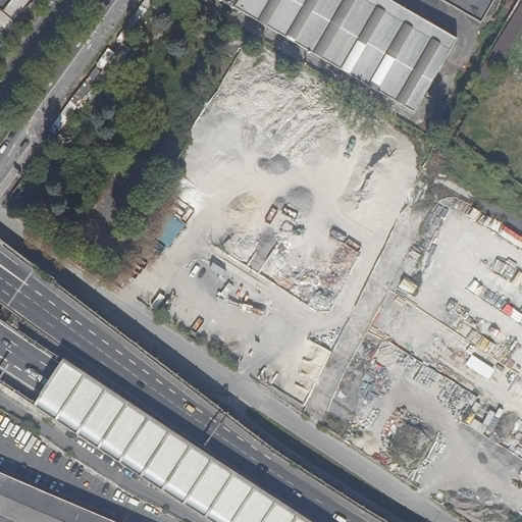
[(0,0),(0,8),(3,11),(10,0),(0,0)]
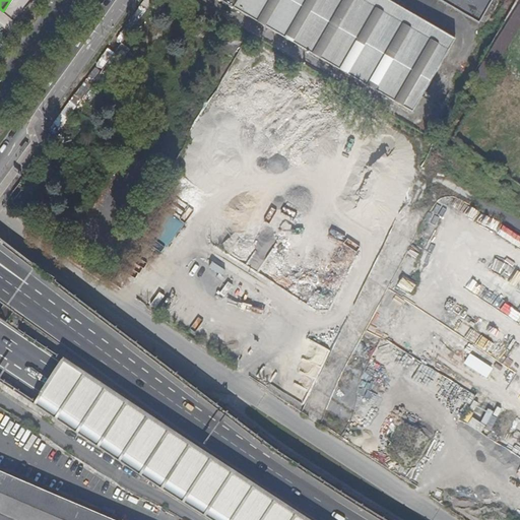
[(219,0),(412,113),(462,28),(453,23),(446,35),(387,0),(219,0)]
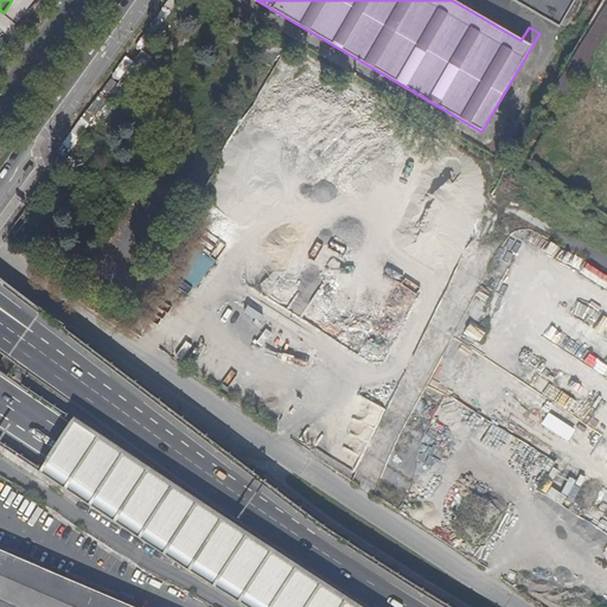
[(512,0),(536,14),(529,27),(540,33),(547,20),(560,27),(576,0),(512,0)]
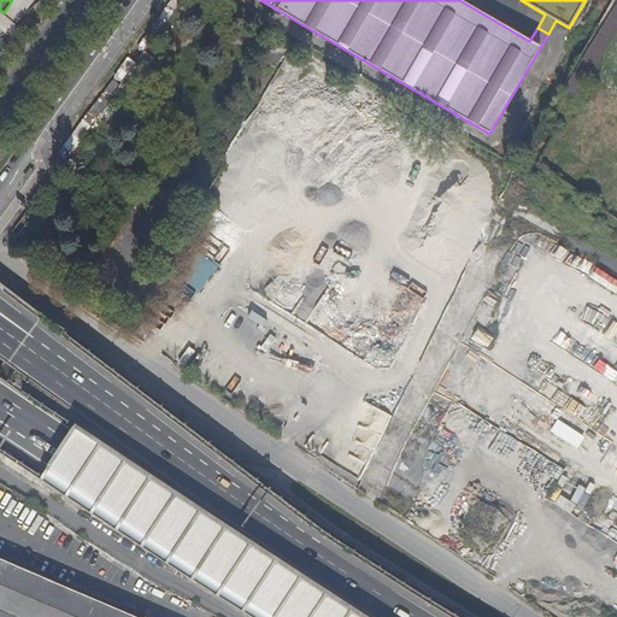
[(133,88),(122,81),(107,101),(117,109),(133,88)]
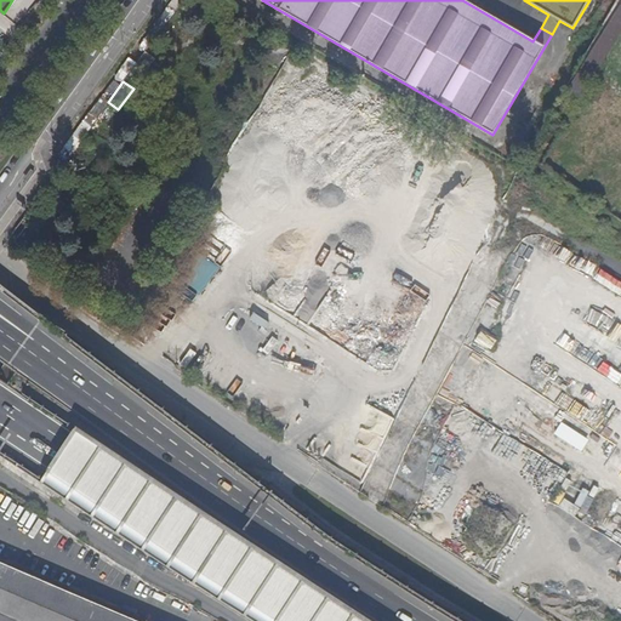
[(203,295),(218,266),(200,255),(183,284),(203,295)]
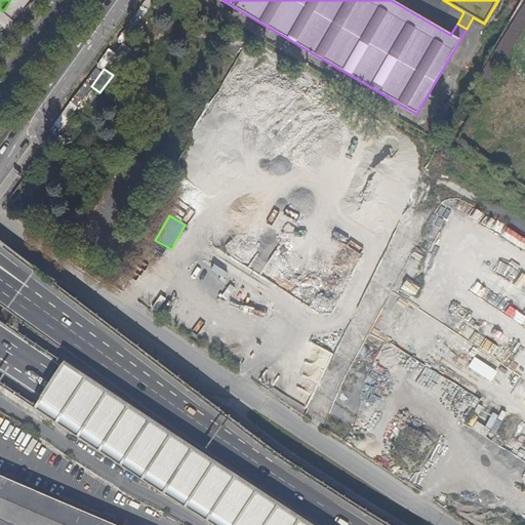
[(249,271),(269,282),(284,257),(265,246),(249,271)]
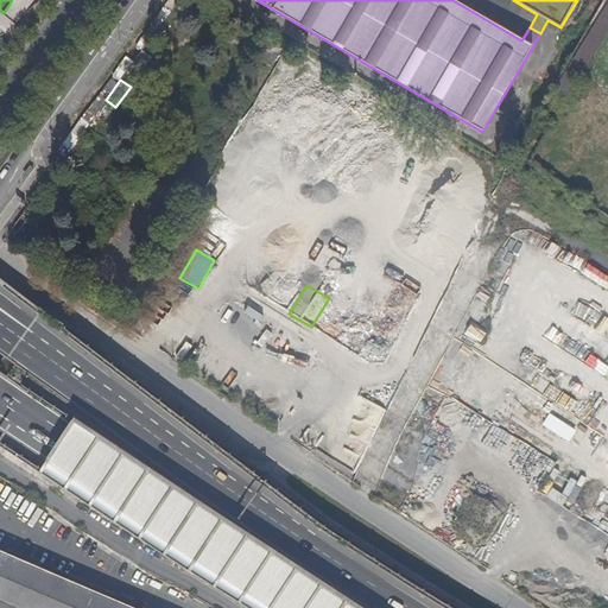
[(92,287),(84,297),(95,305),(102,296),(92,287)]
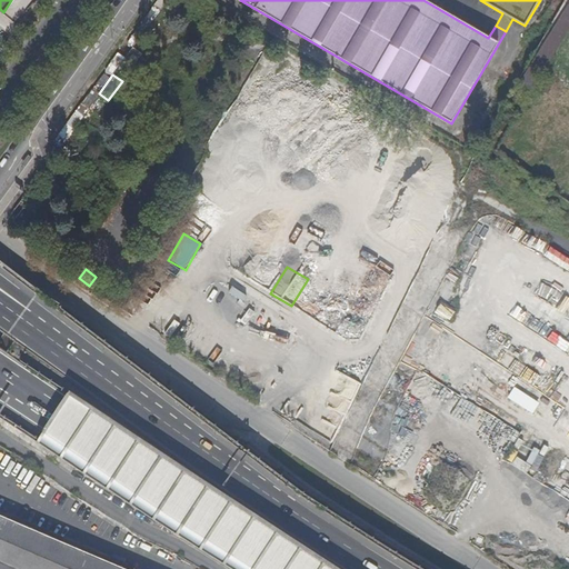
[(217,293),(229,301),(232,297),(220,288),(217,293)]
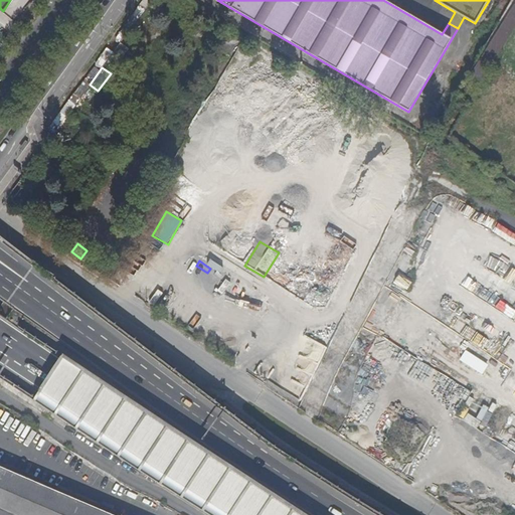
[(110,514),(0,468),(0,514),(110,514)]
